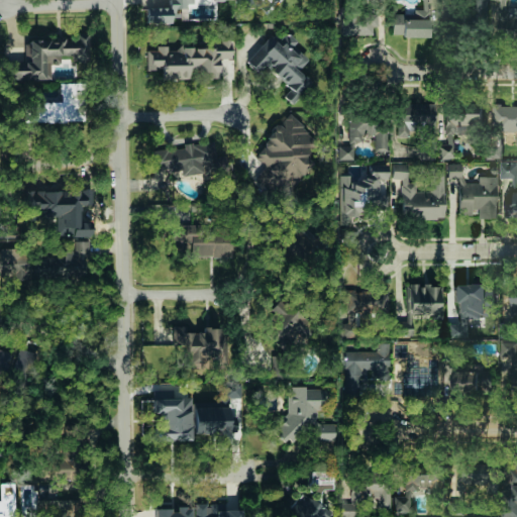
[(214,20),(214,0),(231,1),(231,0),(178,0),(178,9),(187,9),(187,19),(214,20)]
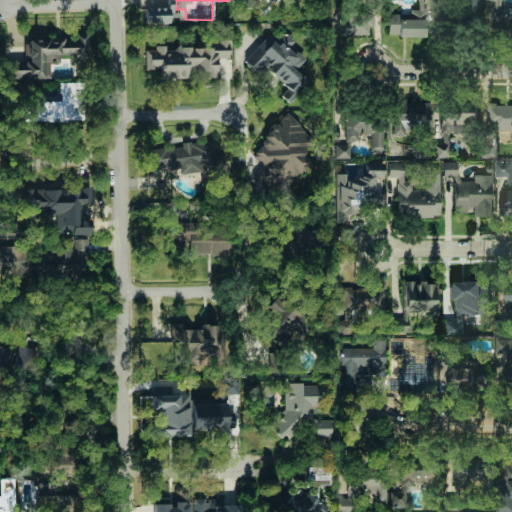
[(417,0),(417,9),(425,9),(424,0),(417,0)]
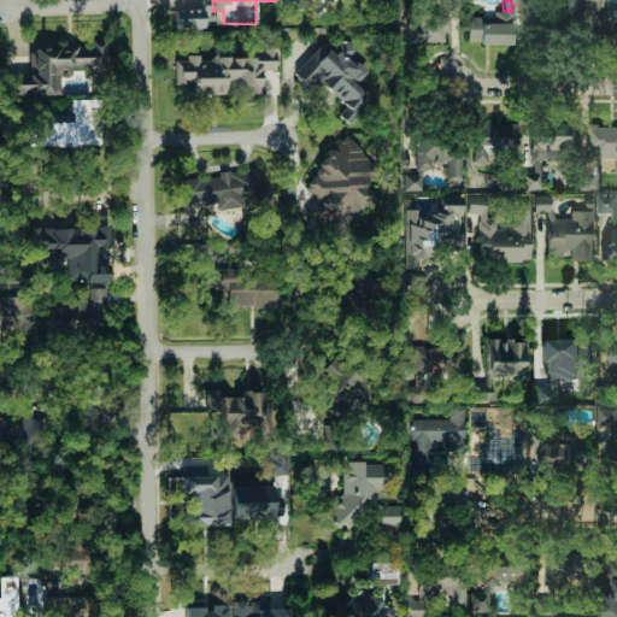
[(493,17),(466,16),(466,42),(511,43),(511,11),(493,11),(493,17)]
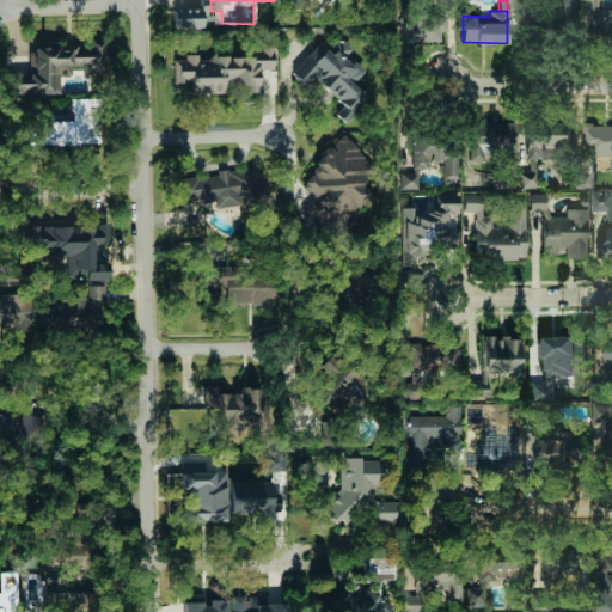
[(401,41),(442,41),(441,17),(401,18),(401,41)]
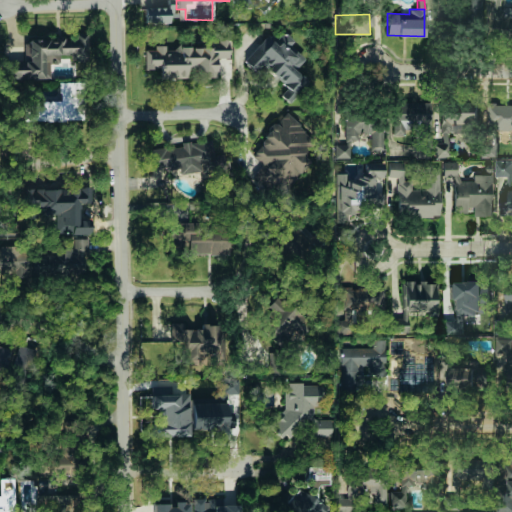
[(49,78),(49,62),(58,62),(58,59),(87,59),(87,31),(73,31),(73,39),(24,39),(24,63),(8,63),(8,78),(49,78)]
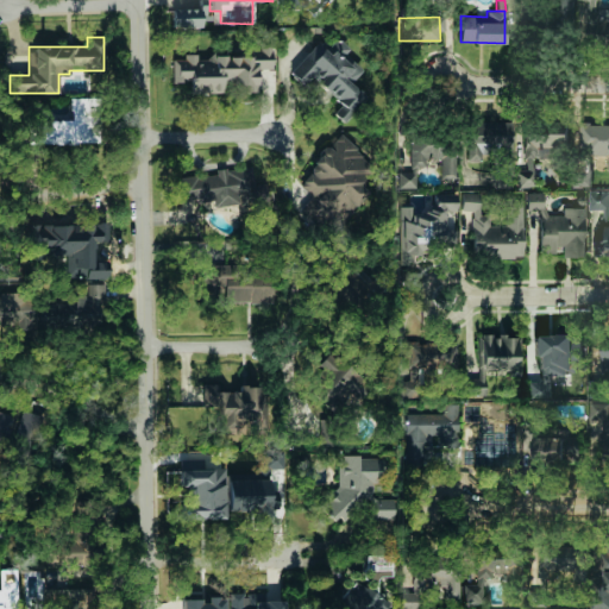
[(289,73),(303,86),(312,76),(341,104),(333,113),(343,123),(366,98),(350,82),(362,70),(344,54),(349,49),(337,37),(325,49),(318,43),(289,73)]
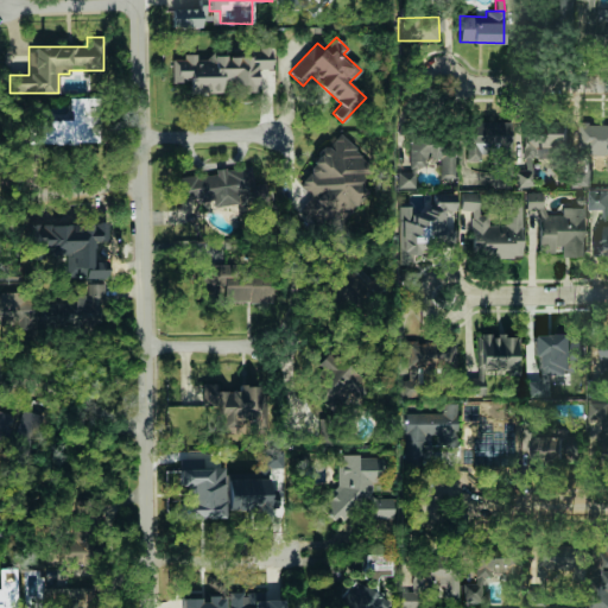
[(188,92),(255,92),(255,69),(271,69),(271,48),(248,49),(248,55),(183,56),(183,58),(171,59),(171,82),(188,82),(188,92)]
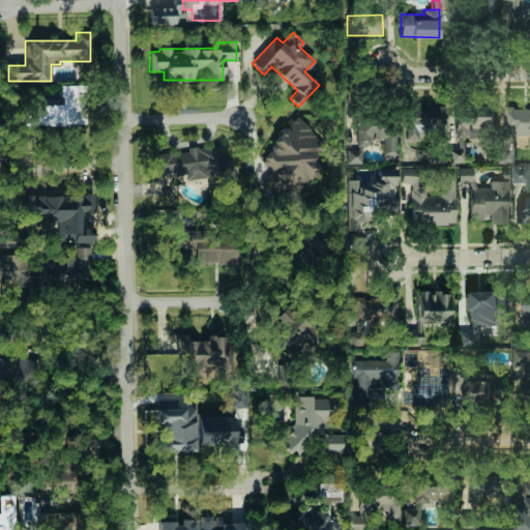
[(85,125),(85,85),(61,85),(60,105),(29,104),(28,124),(85,125)]
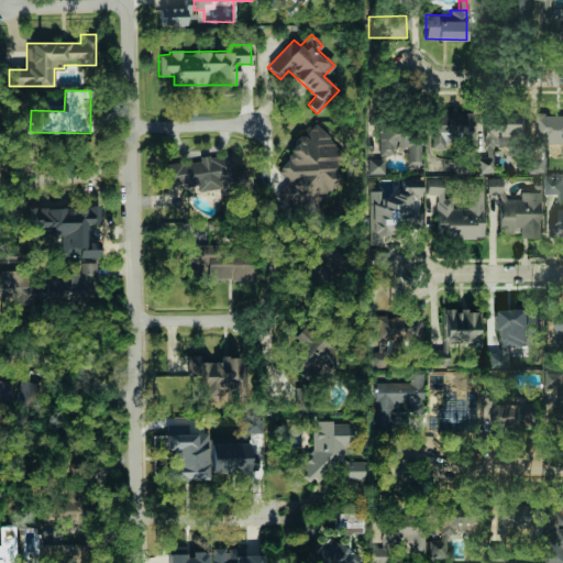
[(475,112),(432,112),(432,135),(464,136),(464,158),(456,158),(456,173),(472,174),(473,152),(475,152),(475,112)]
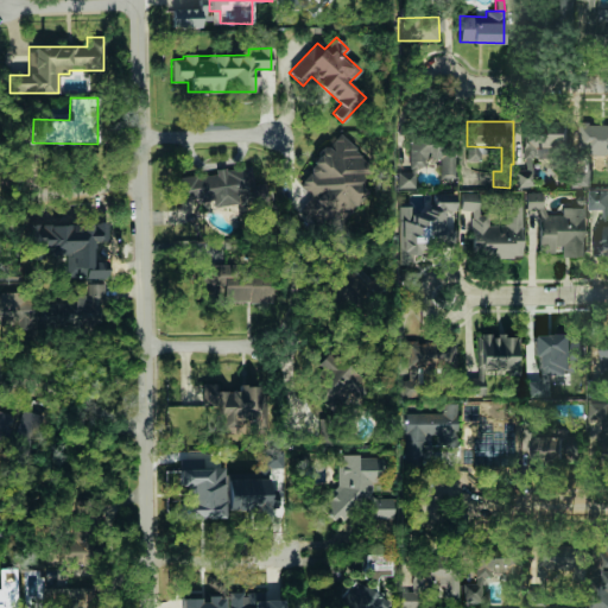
[(607,154),(607,172),(607,124),(577,124),(577,153),(607,154)]
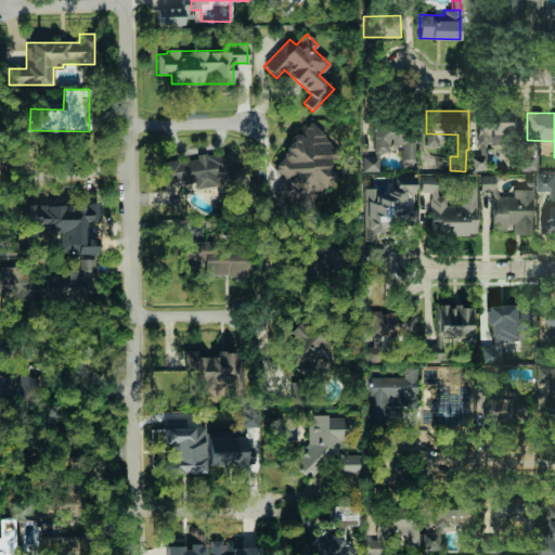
[(481,145),(504,145),(504,133),(516,133),(516,114),(482,114),(481,145)]
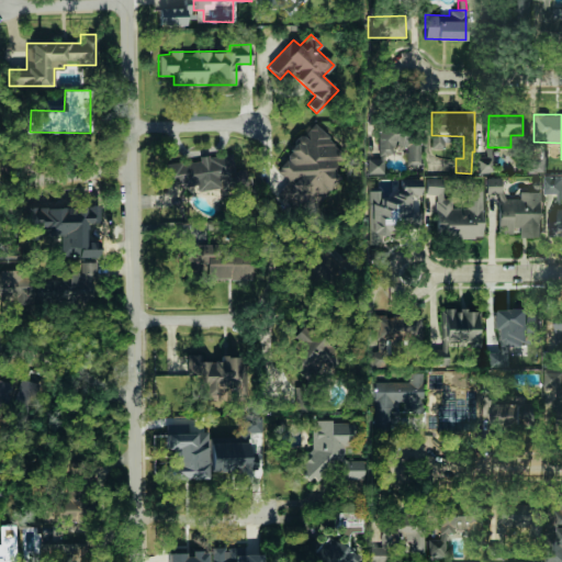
[(419,165),(420,127),(379,126),(378,149),(392,149),(392,146),(406,146),(405,164),(419,165)]
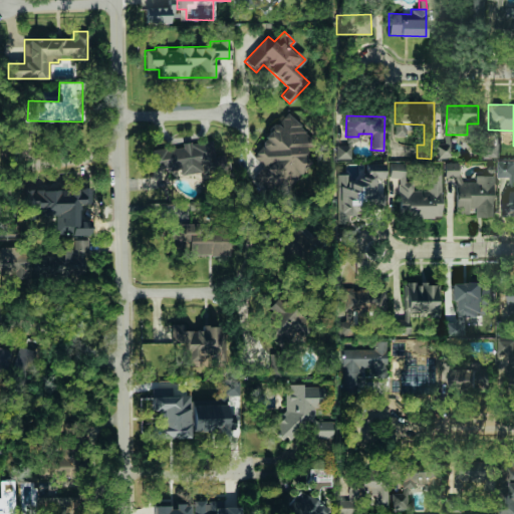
[(305,124),(292,124),(292,117),(281,118),(281,123),(258,124),(260,190),(296,190),(296,171),(306,171),(305,124)]
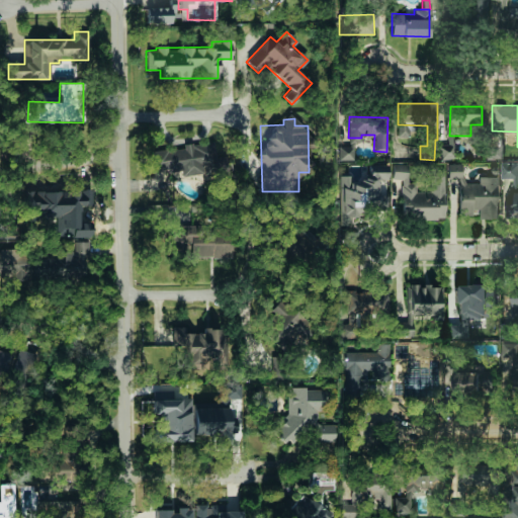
[(228,168),(226,156),(214,157),(213,142),(182,145),(182,148),(149,151),(151,176),(228,168)]
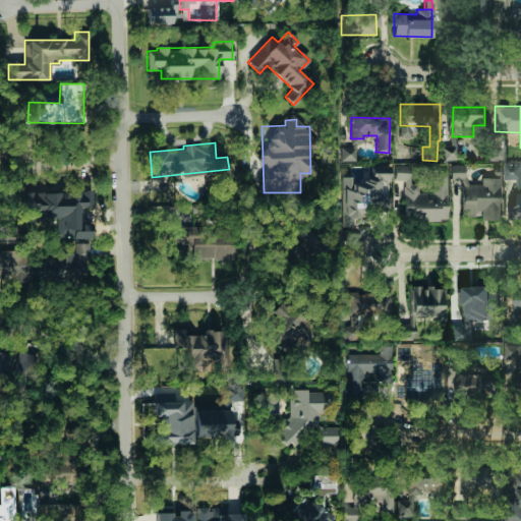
[(454,146),(442,146),(442,160),(454,160),(454,146)]
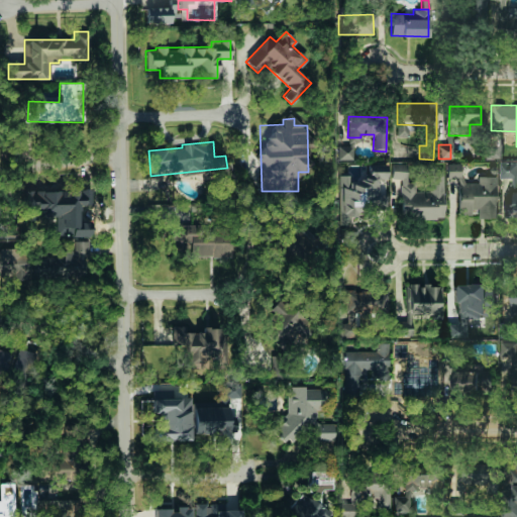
[(349,145),(337,146),(337,160),(349,160),(349,145)]
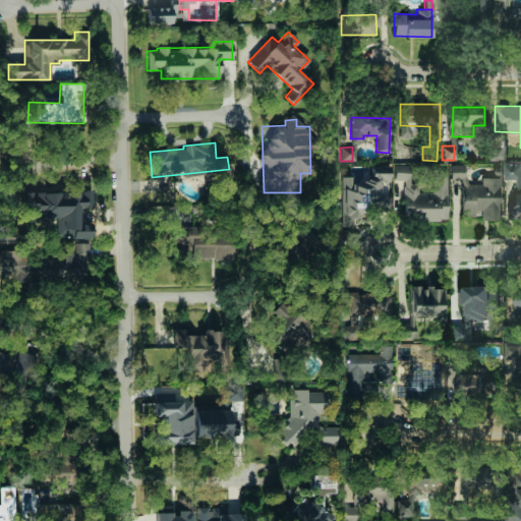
[(520,189),(520,164),(503,163),(503,180),(515,180),(515,189),(520,189)]
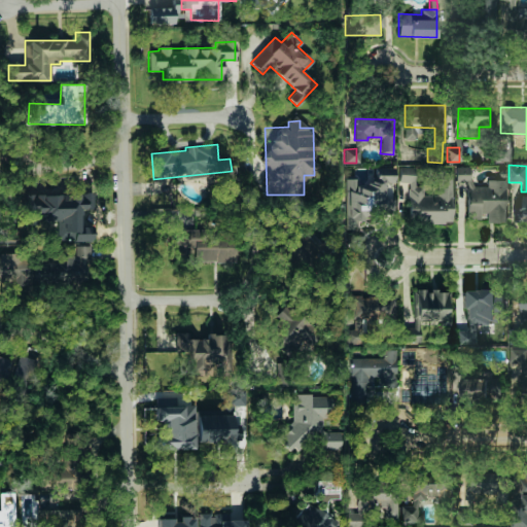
[(466,218),(486,218),(486,221),(505,221),(505,179),(486,180),(487,186),(470,186),(470,166),(455,166),(455,182),(466,182),(466,218)]
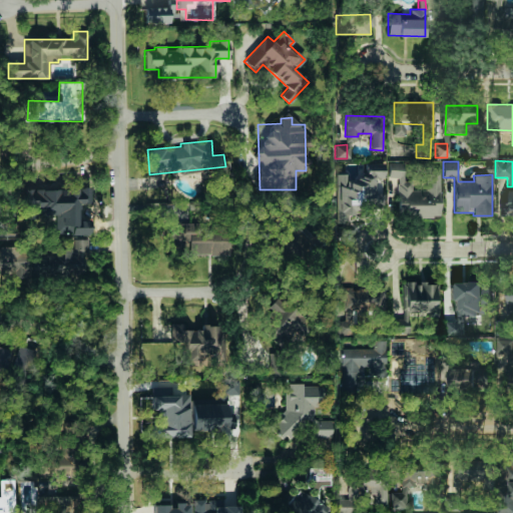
[(440,216),(439,166),(425,167),(425,188),(415,188),(415,177),(405,177),(405,169),(390,169),(390,177),(397,177),(397,216),(440,216)]
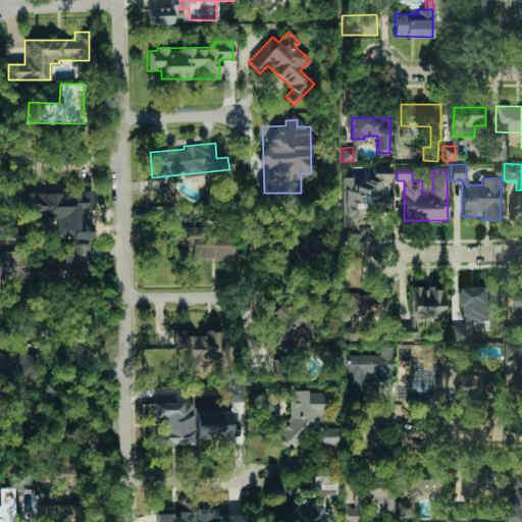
[(521,193),(507,194),(507,214),(521,214),(521,193)]
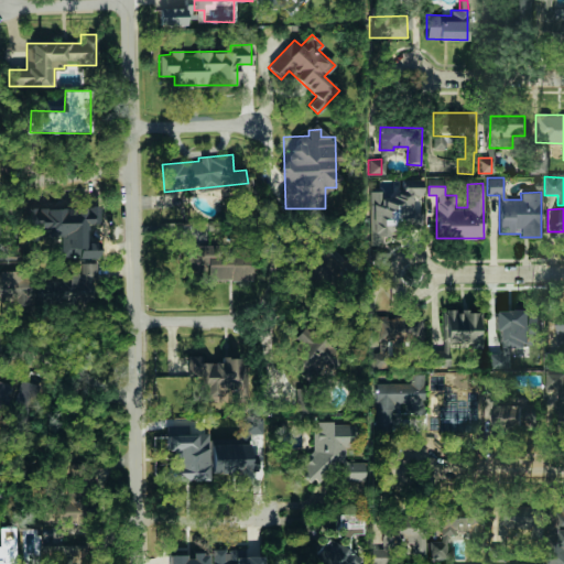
[(94,241),(76,242),(77,262),(94,261),(94,241)]
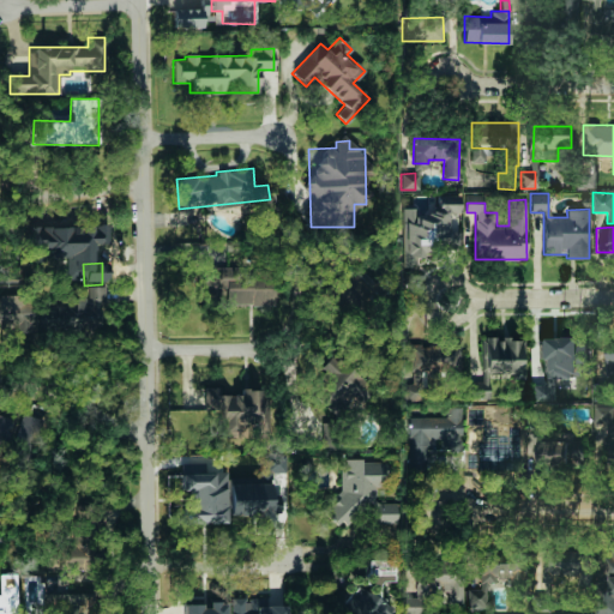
[(226,305),(275,306),(275,278),(236,278),(236,266),(198,265),(198,298),(216,298),(216,288),(226,288),(226,305)]
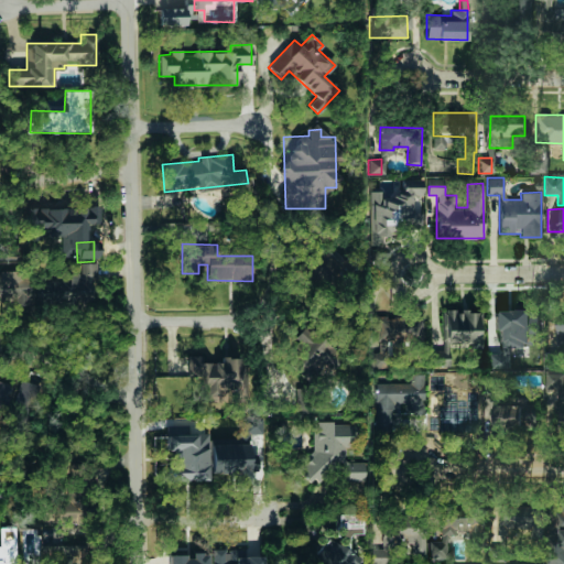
[(96,263),(82,263),(82,272),(62,272),(62,280),(34,280),(34,304),(87,304),(87,301),(96,301),(96,263)]
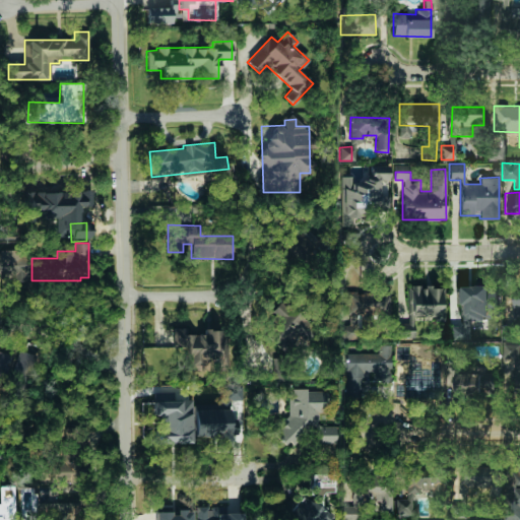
[(0,278),(26,278),(25,251),(0,251),(0,278)]
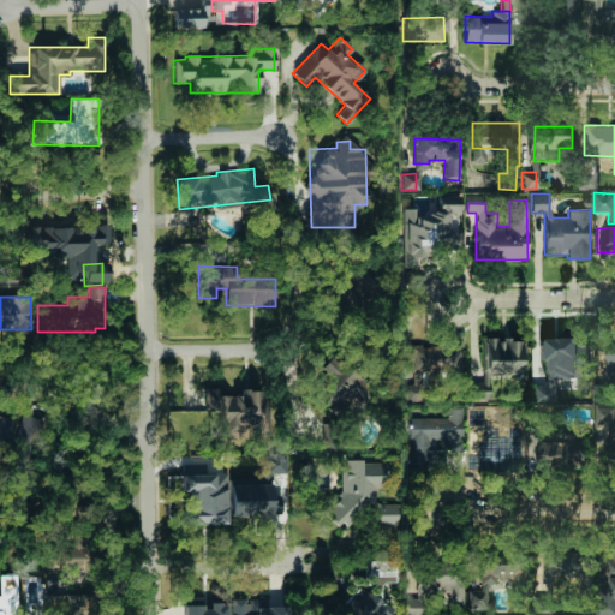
[(541,380),(589,378),(587,338),(541,339),(541,380)]
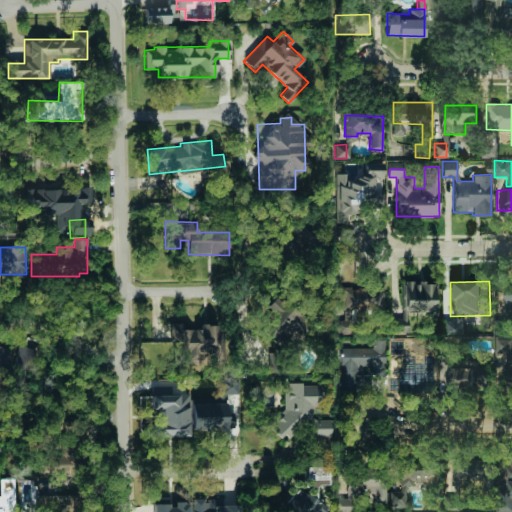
[(403,283),(404,315),(436,314),(435,282),(403,283)]
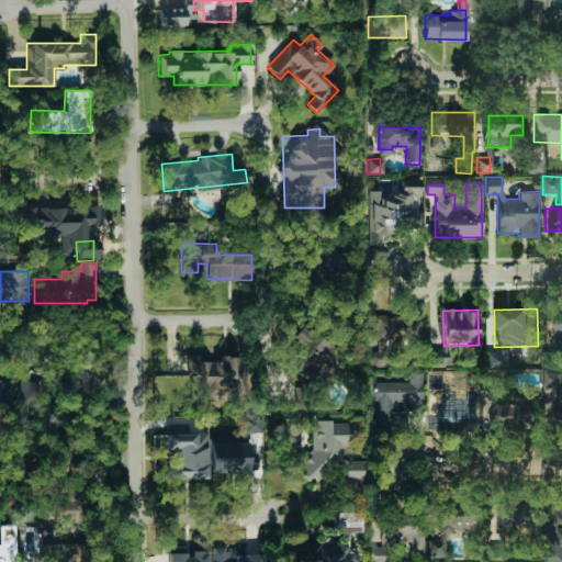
[(422,338),(419,314),(373,316),(374,341),(422,338)]
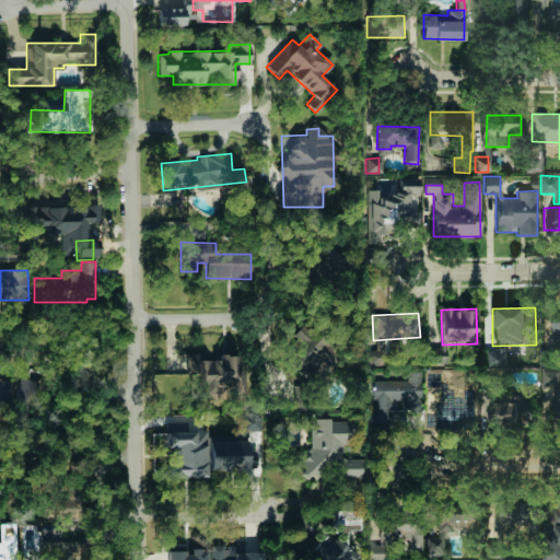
[(318,358),(330,366),(340,353),(303,325),(287,346),(298,354),(291,363),(305,375),(318,358)]
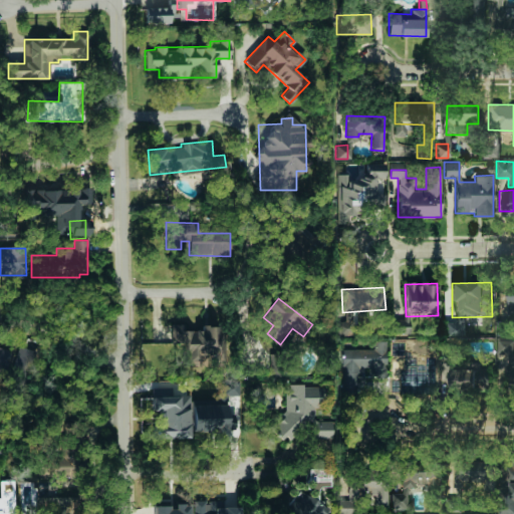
[(221,361),(220,327),(184,328),(184,324),(169,324),(170,343),(184,342),(185,362),(221,361)]
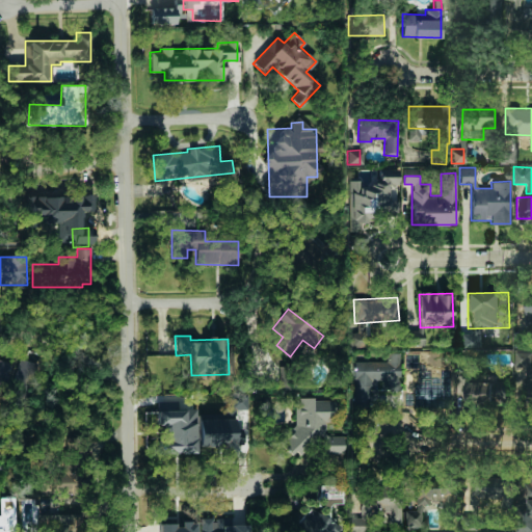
[(353,361),(352,403),(384,403),(384,389),(370,389),(370,381),(380,381),(380,387),(399,388),(400,351),(387,351),(387,362),(353,361)]
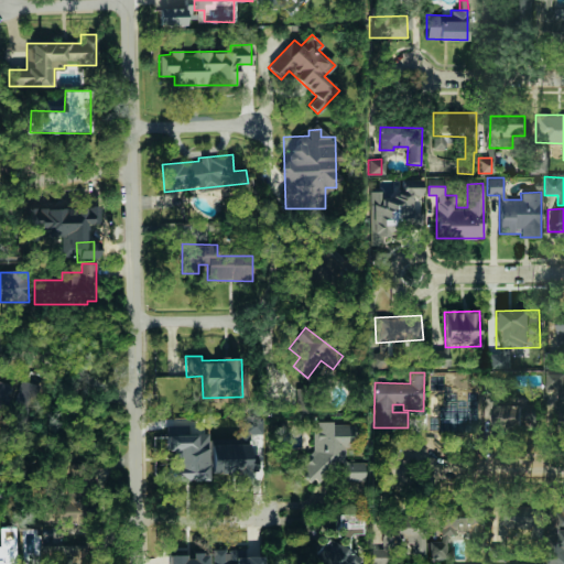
[(563,402),(563,373),(546,373),(546,389),(562,389),(562,431),(563,431),(563,402)]
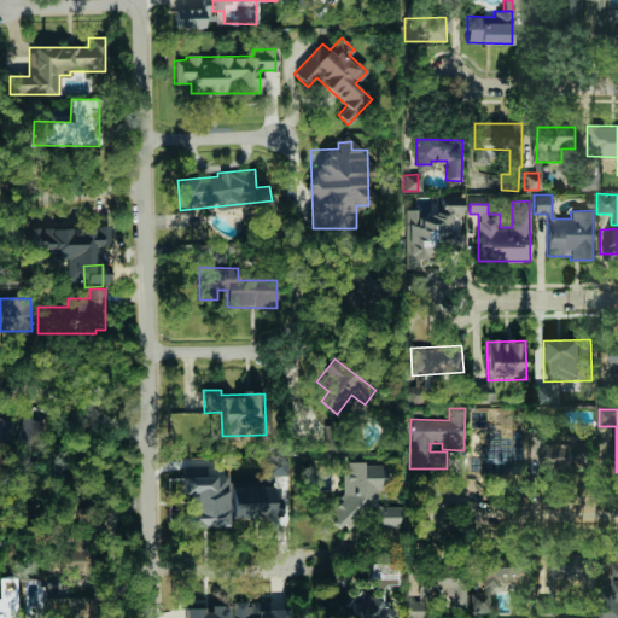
[(11,417),(0,413),(0,447),(4,448),(11,417)]
